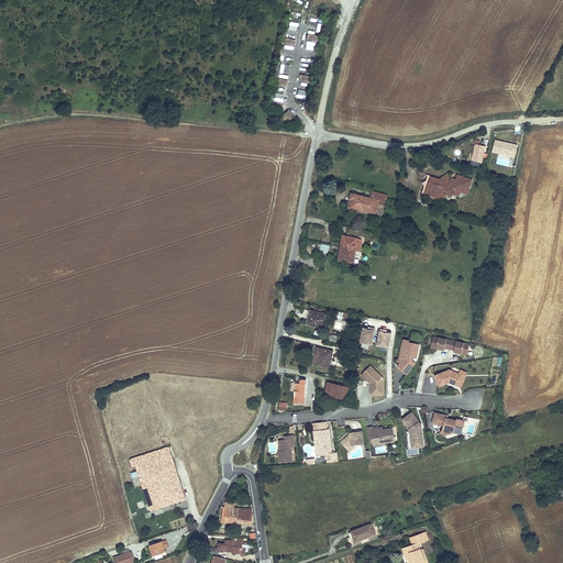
[(299,81),(297,96),(305,97),(307,83),(299,81)]
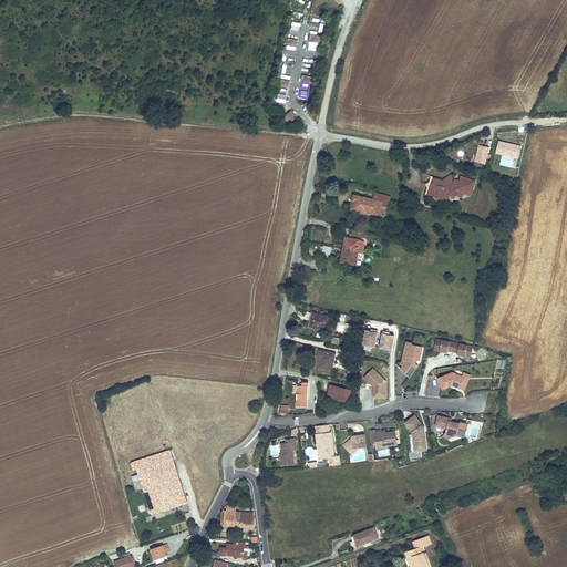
[(284,117),(289,123),(296,116),(290,111),(284,117)]
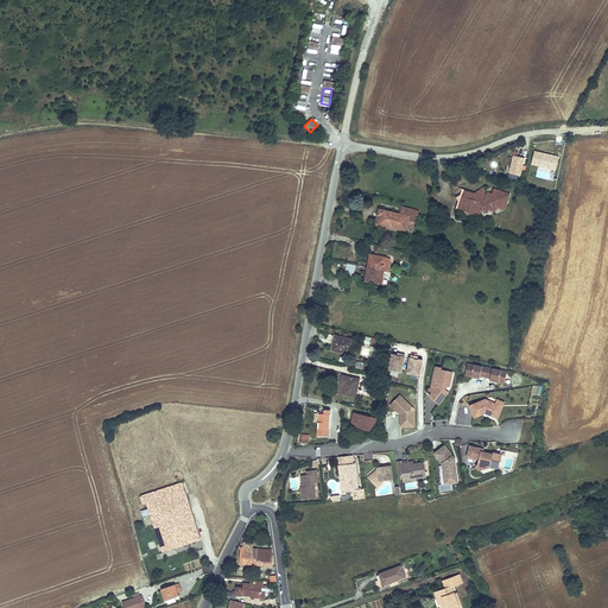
[(557,156),(533,151),(531,163),(550,168),(550,163),(555,164),(557,156)]
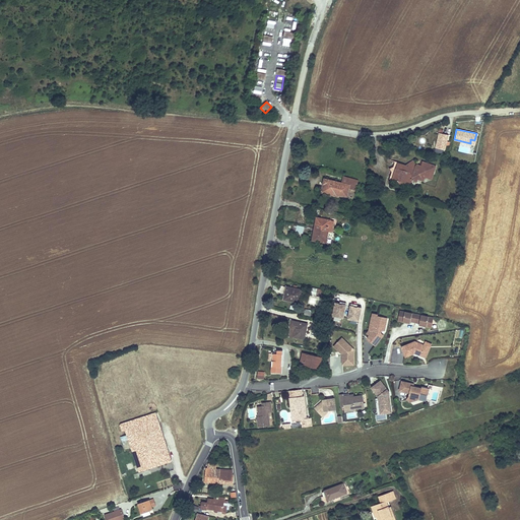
[(435,148),(444,149),(447,134),(438,133),(435,148)]
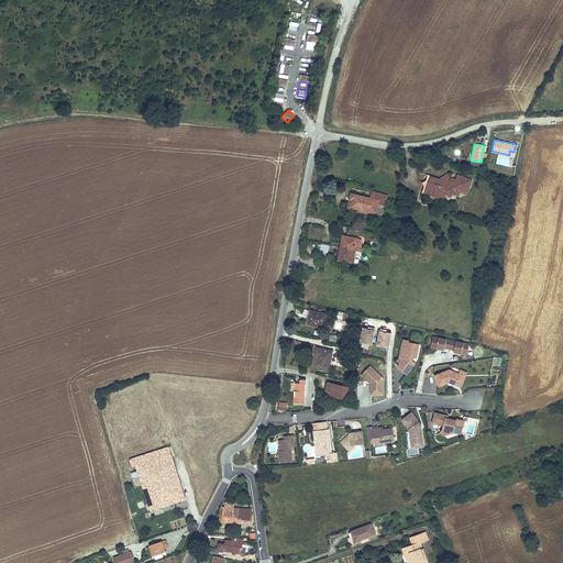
[(450,173),(440,179),(450,183),(452,178),(450,173)]
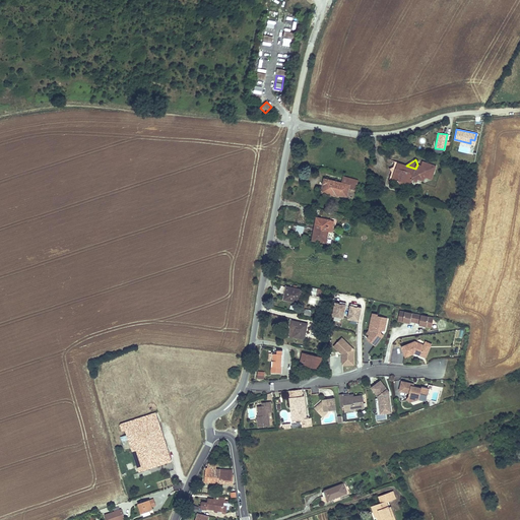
[(406,166),(395,161),(393,167),(390,169),(391,172),(389,181),(392,181),(393,179),(398,181),(397,183),(402,184),(403,182),(408,184),(411,181),(416,183),(418,179),(421,179),(425,178),(426,176),(433,179),(435,170),(433,165),(423,163),(421,166),(417,165),(415,169),(406,166)]
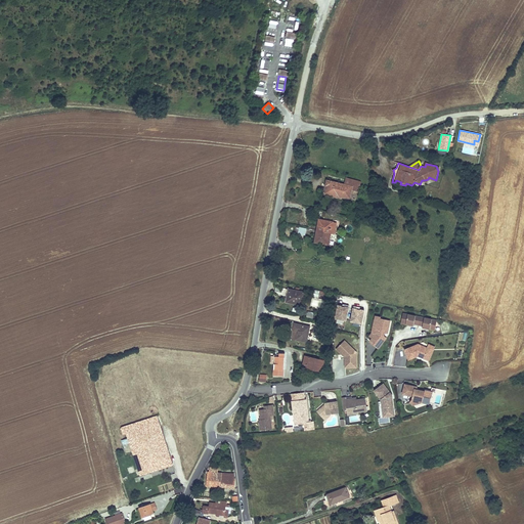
[(345,185),(328,180),(325,185),(328,185),(325,193),(338,197),(339,195),(349,198),(351,189),(358,190),(360,182),(347,179),(345,185)]
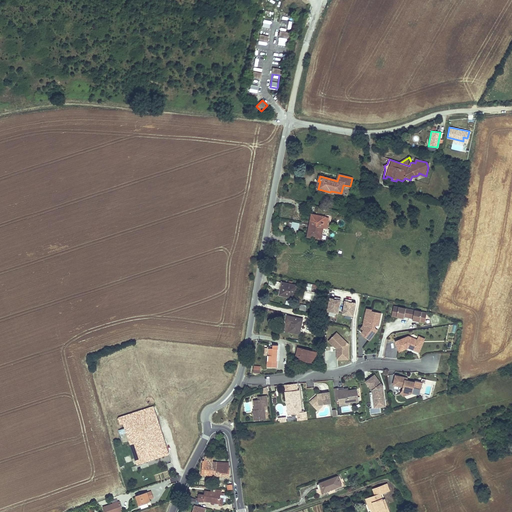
[(325,217),(311,214),(310,225),(323,228),(325,217)]
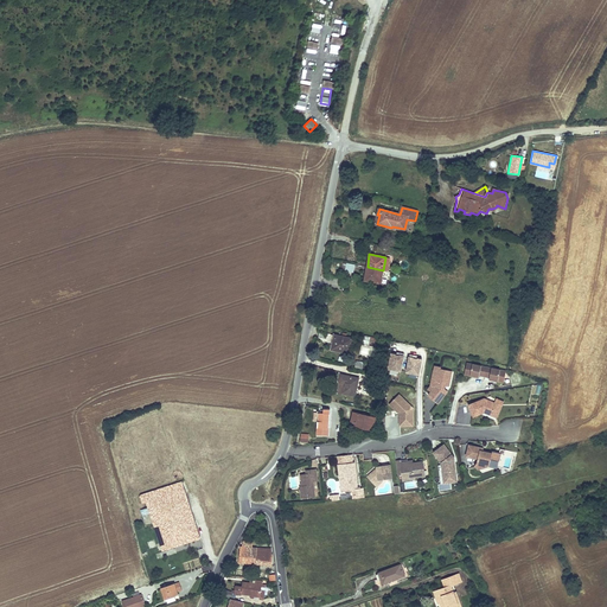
[(345,270),(353,272),(356,264),(347,262),(345,270)]
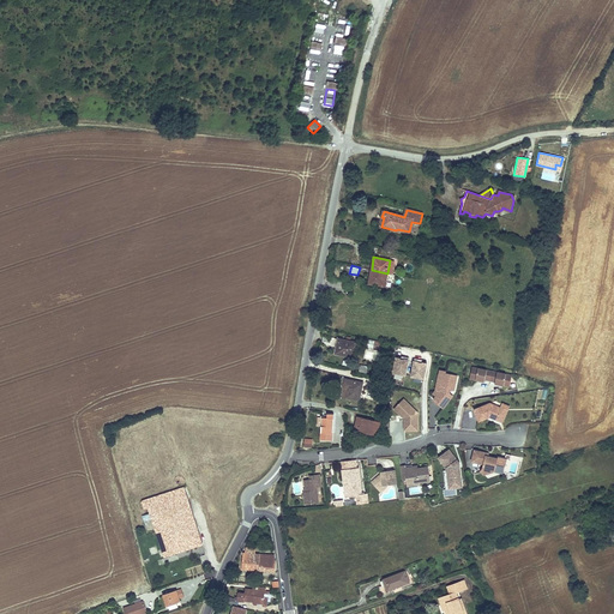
[(369,283),(385,286),(387,274),(372,270),(369,283)]
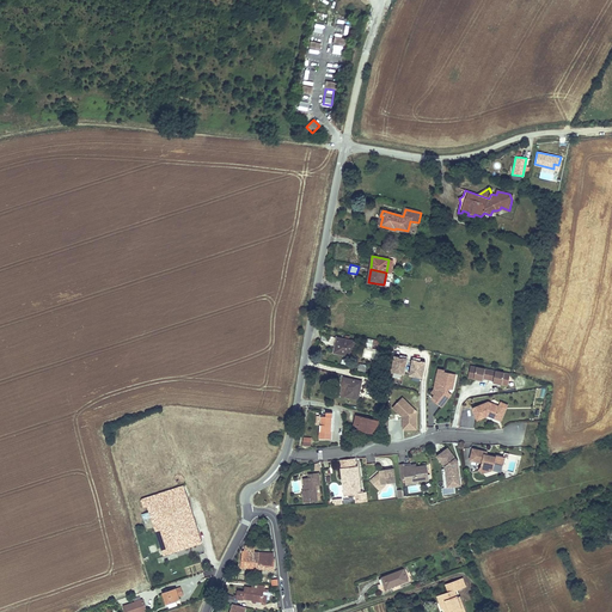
[(355,342),(338,338),(338,343),(340,344),(338,354),(353,356),(355,342)]
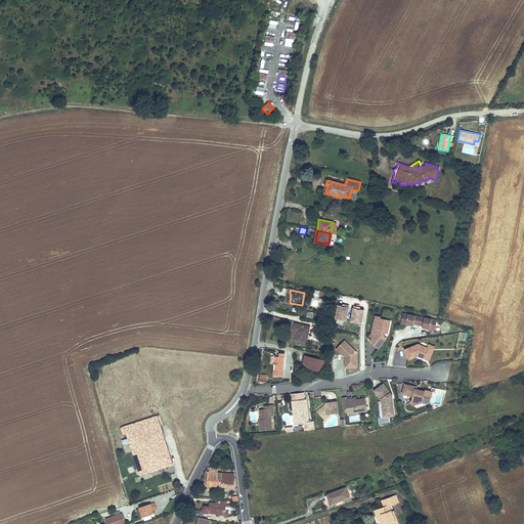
[(339,306),(336,318),(347,321),(350,309),(339,306)]
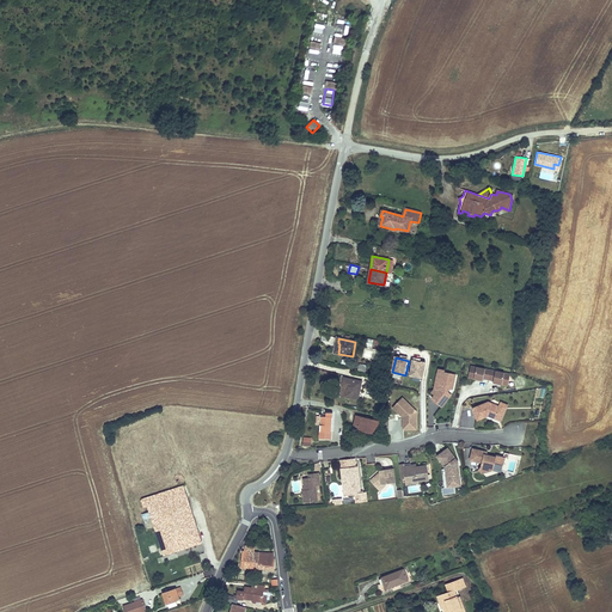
[(423,378),(428,360),(414,357),(409,375),(423,378)]
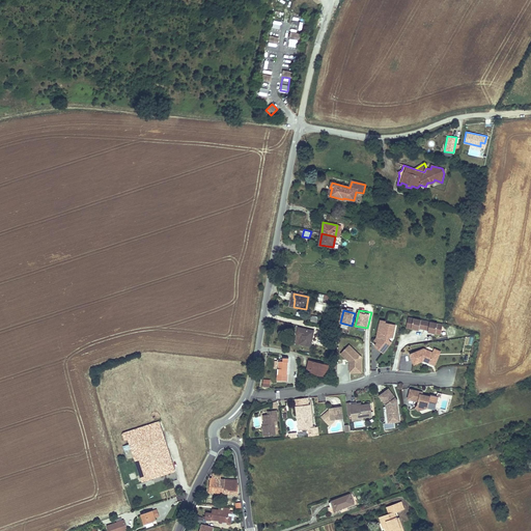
[(409,316),(407,328),(442,333),(443,322),(409,316)]
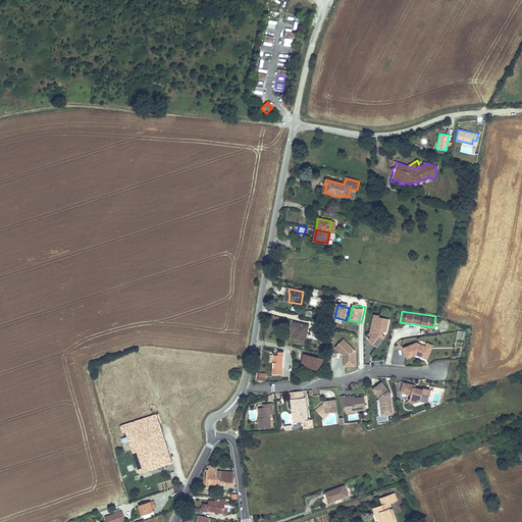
[(373,314),(367,343),(383,346),(388,317),(373,314)]
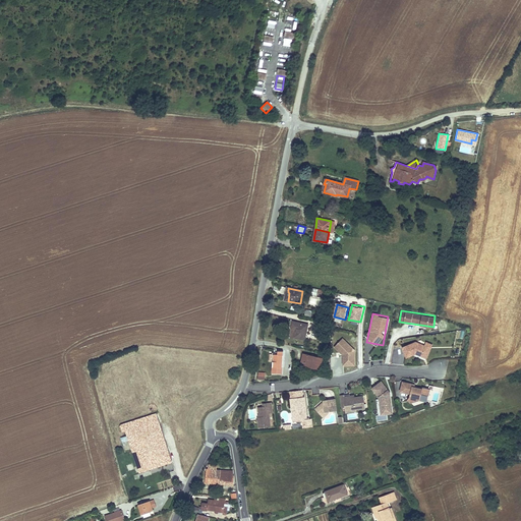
[(307,325),(293,323),(292,329),(295,329),(293,338),(305,340),(307,325)]
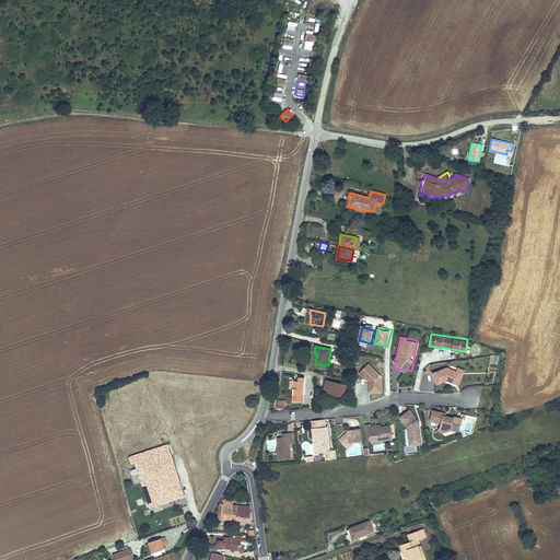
[(382,393),(382,372),(373,372),(373,364),(365,364),(365,393),(382,393)]
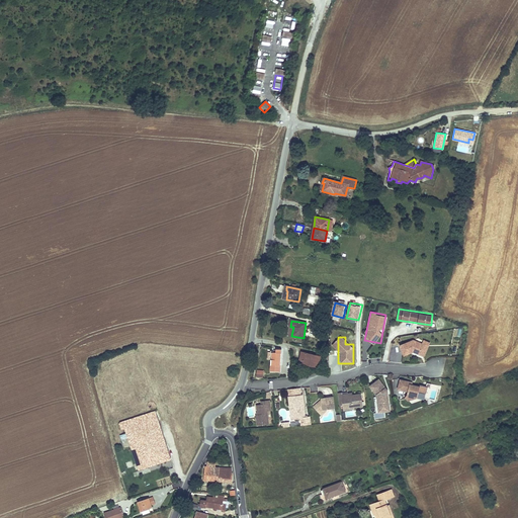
[(400,344),(405,357),(428,349),(425,341),(420,342),(418,337),(400,344)]
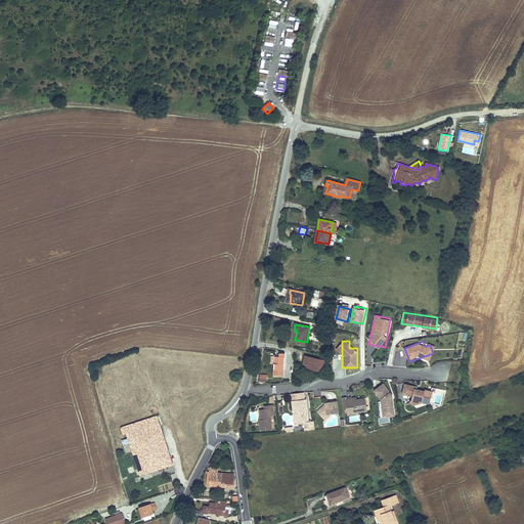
[(279,356),(275,356),(275,363),(274,375),(284,376),(285,353),(279,353),(279,356)]
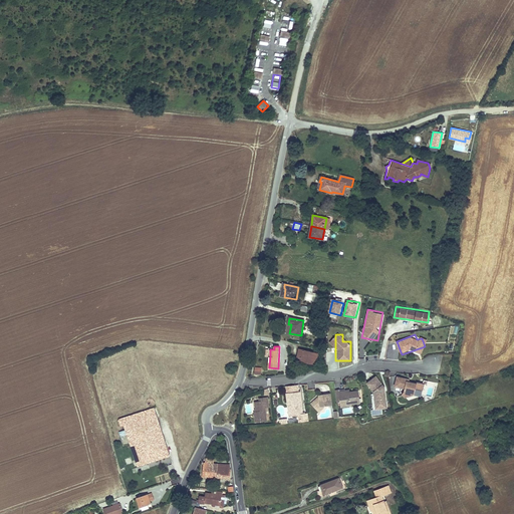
[(317,353),(299,349),(297,356),(300,357),(299,360),(315,364),(317,353)]
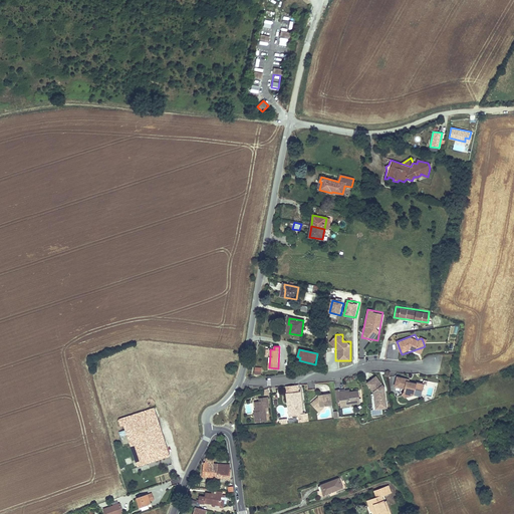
[(372,410),(387,408),(383,376),(369,377),(370,394),(372,410)]
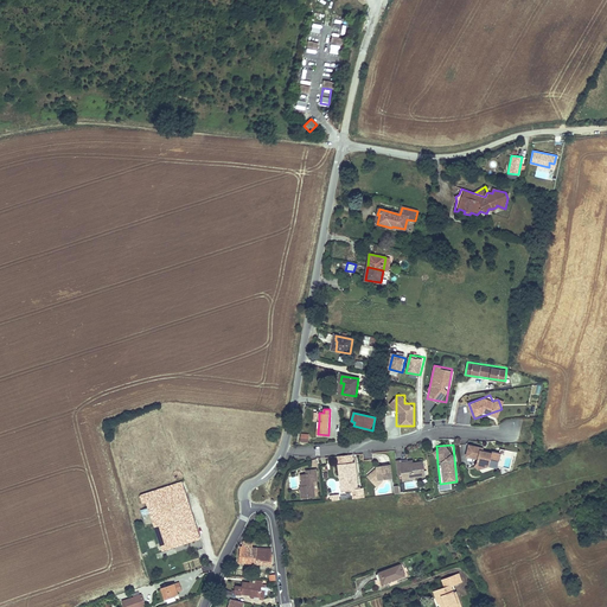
[(468,445),(466,457),(478,458),(477,466),(490,468),(491,459),(500,460),(502,451),(468,445)]
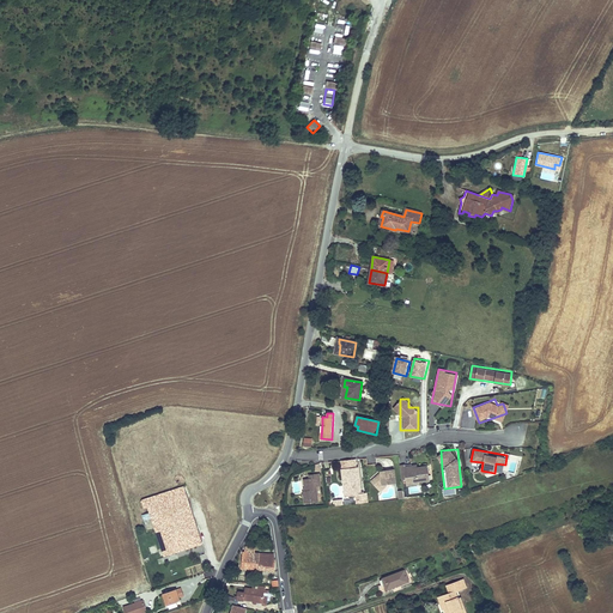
[(406,484),(430,483),(429,463),(401,466),(402,478),(406,478),(406,484)]
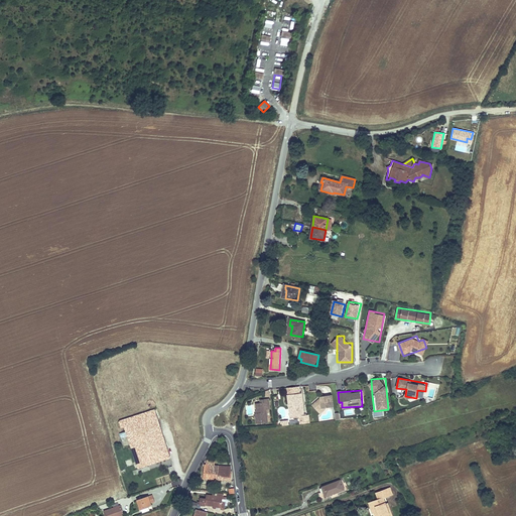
[(300,394),(286,396),(287,402),(288,402),(289,410),(292,413),(293,413),(294,419),(303,418),(300,394)]
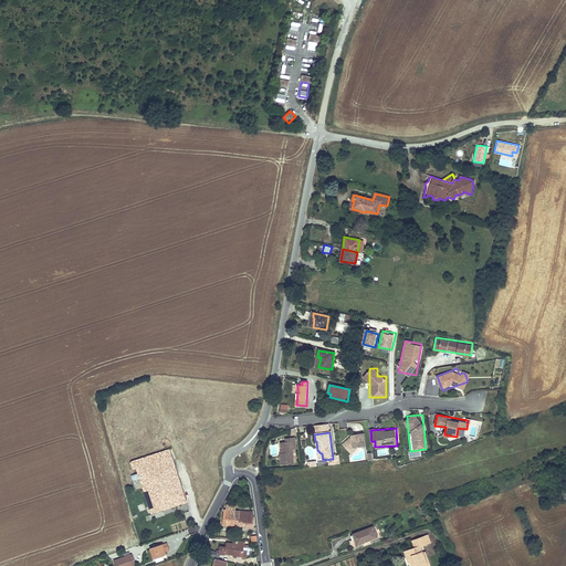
[(349,440),(348,440),(343,446),(348,452),(352,449),(356,448),(365,447),(363,435),(349,437),(350,438),(350,439),(350,440),(349,440)]
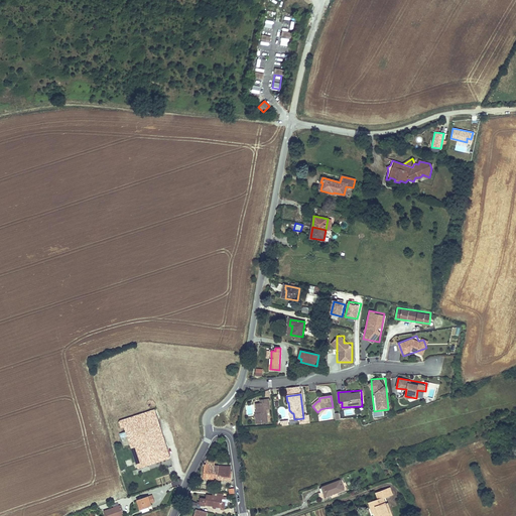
[(264,404),(260,405),(255,405),(256,415),(254,415),(256,426),(267,424),(265,411),(269,411),(268,400),(263,401),(264,404)]
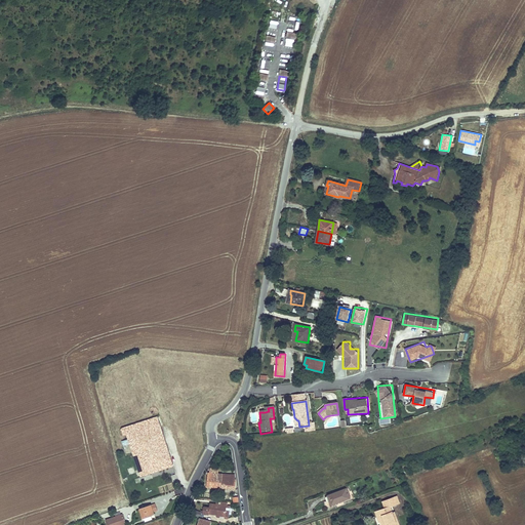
[(138,470),(135,471),(136,476),(139,475),(140,476),(173,465),(168,450),(146,458),(136,431),(160,423),(158,417),(121,429),(123,435),(127,434),(129,443),(123,445),(123,448),(125,448),(130,446),(132,450),(126,452),(127,455),(129,454),(131,458),(134,457),(138,470)]
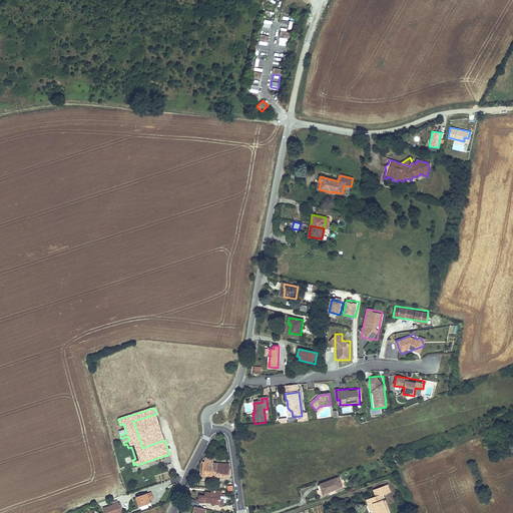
[(164,440),(156,414),(133,421),(142,448),(164,440)]
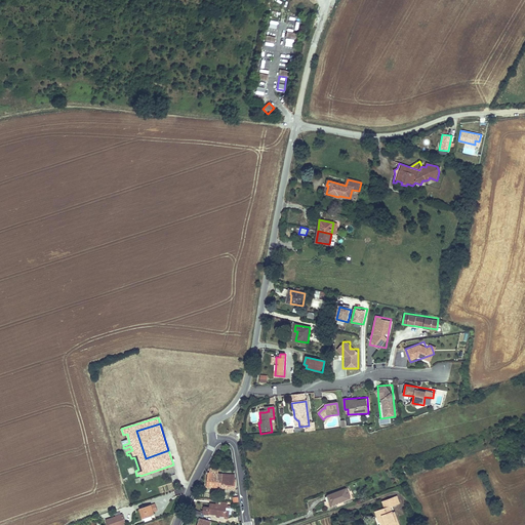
[(232,475),(215,473),(210,473),(208,472),(207,486),(213,487),(220,487),(235,489),(236,479),(235,479),(235,474),(232,474),(232,475)]
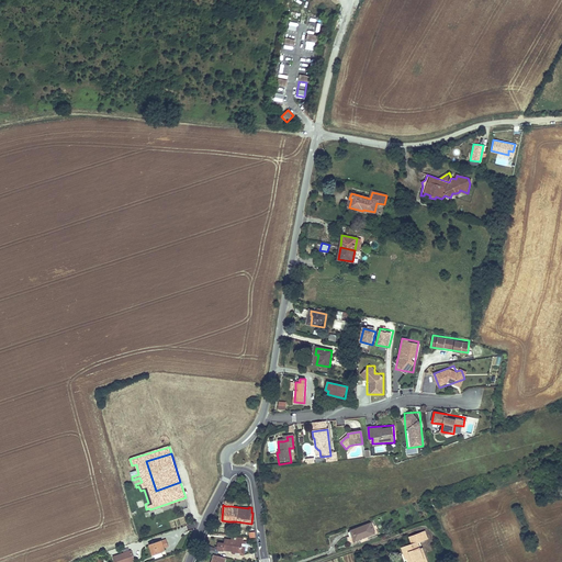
[(374,534),(370,524),(351,530),(352,535),(349,537),(351,542),(374,534)]
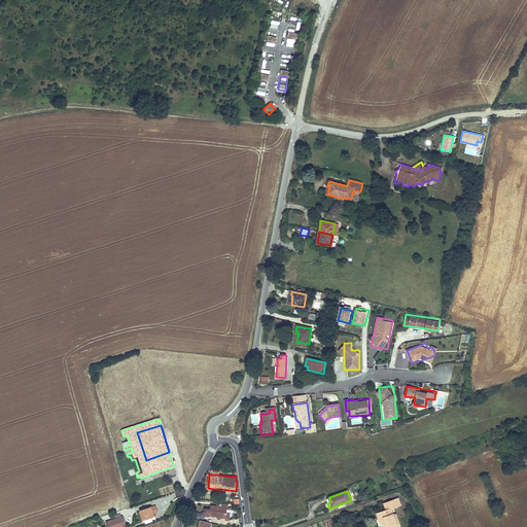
[(400,526),(397,518),(395,519),(394,515),(394,514),(391,508),(400,505),(397,498),(386,502),(388,508),(386,510),(378,513),(380,518),(382,517),(384,522),(382,522),(383,523),(384,526),(400,526)]
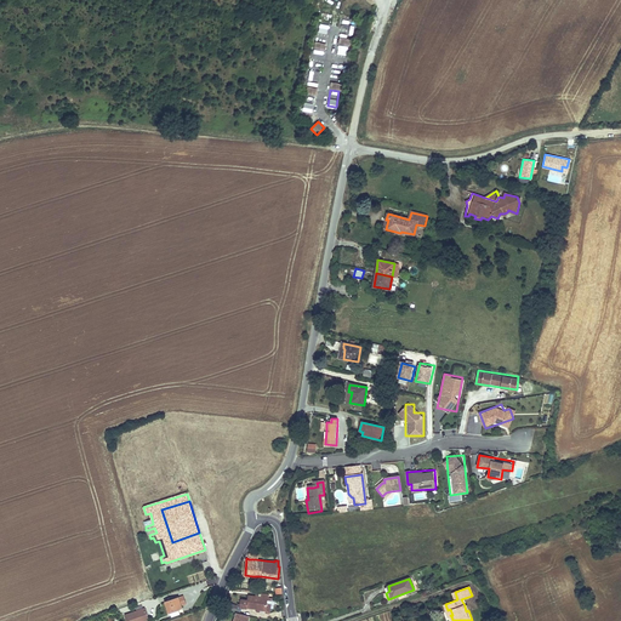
[(186,604),(183,596),(166,602),(170,613),(180,609),(178,605),(186,604)]
